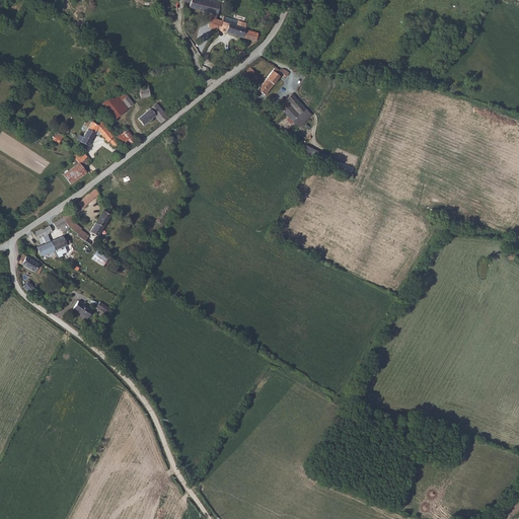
[(214,30),(215,30),(217,26),(220,26),(221,21),(215,19),(219,0),(217,0),(182,0),(182,2),(189,4),(188,7),(210,13),(207,26),(214,30)]
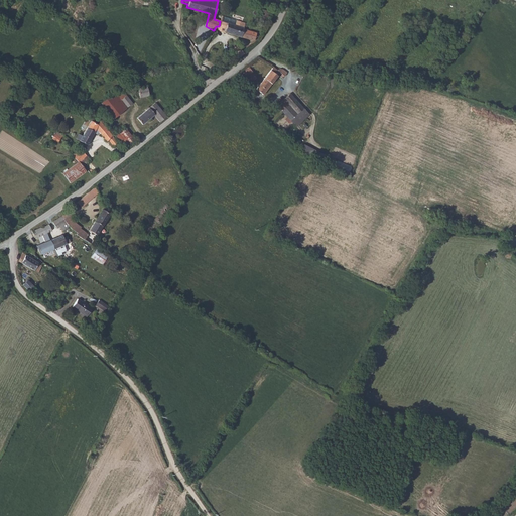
[(266,22),(269,12),(262,10),(258,20),(266,22)]
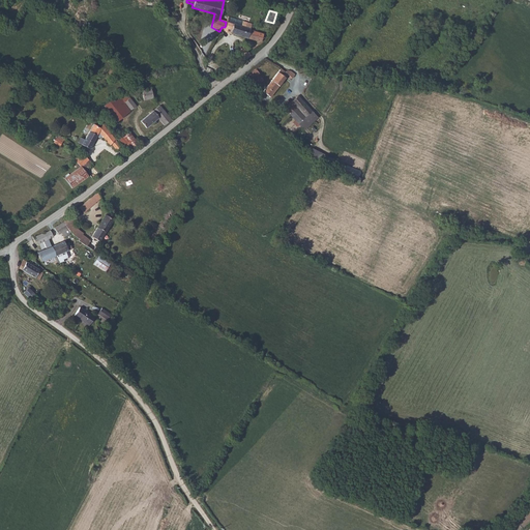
[(222,27),(219,31),(226,32),(227,29),(231,30),(231,33),(260,42),(262,33),(254,31),(256,25),(242,21),(241,25),(226,22),(225,27),(222,27)]
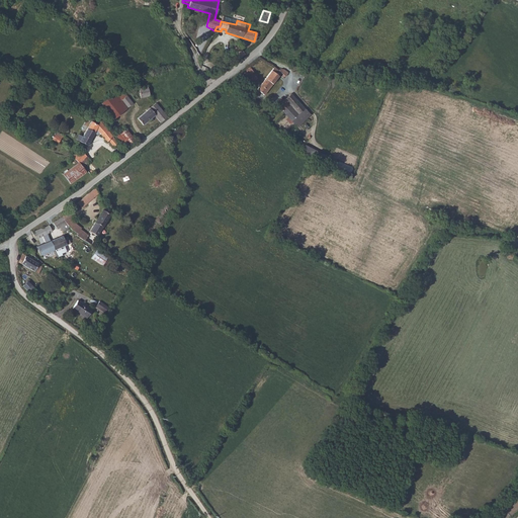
[(290,39),(285,35),(280,41),(286,46),(290,39)]
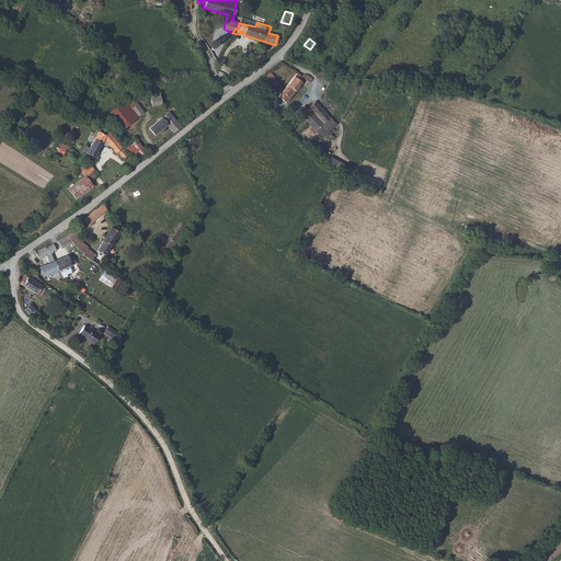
[(250,59),(255,66),(265,58),(256,48),(249,55),(252,58),(250,59)]
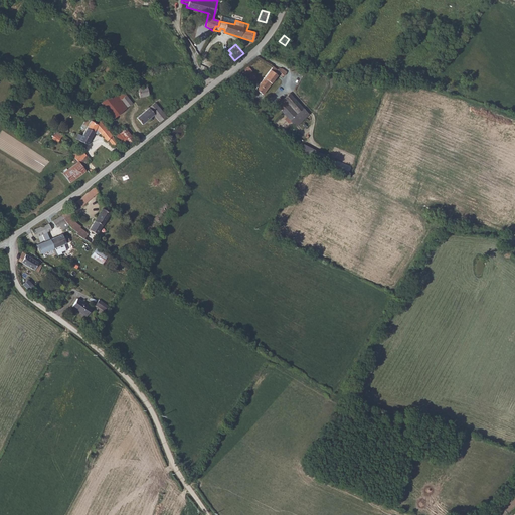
[(240,72),(249,83),(256,77),(247,66),(240,72)]
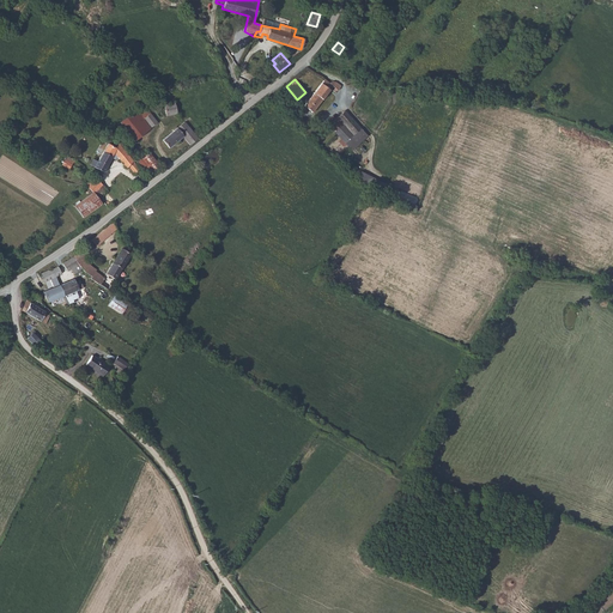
[(311,111),(332,85),(325,79),(303,105),(311,111)]
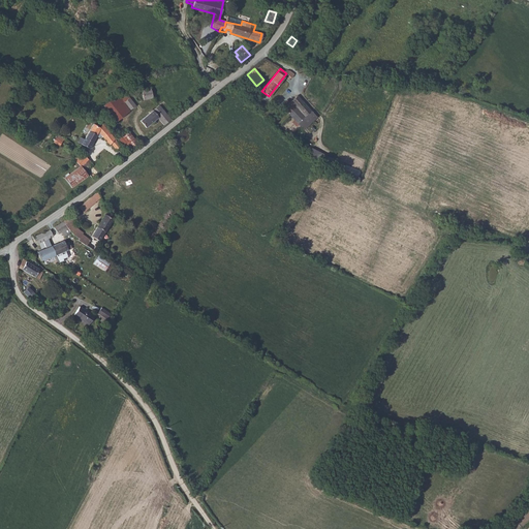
[(289,70),(286,73),(294,80),(297,76),(293,74),(289,70)]
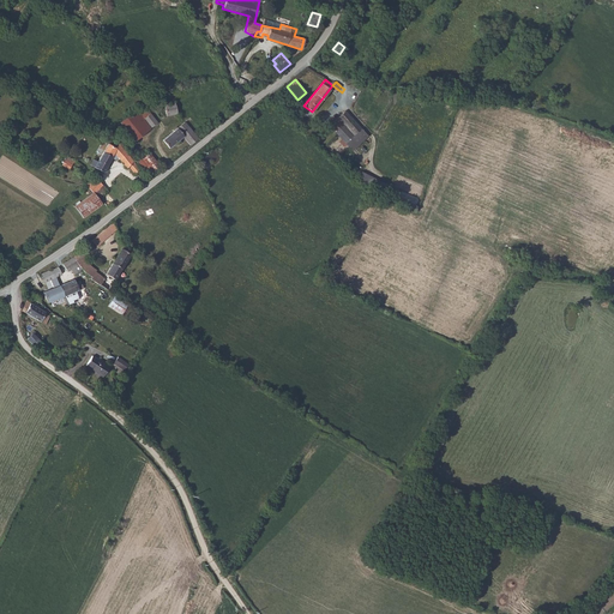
[(271,96),(264,101),(270,107),(272,104),(274,106),(275,106),(276,103),(275,102),(276,101),(271,96)]
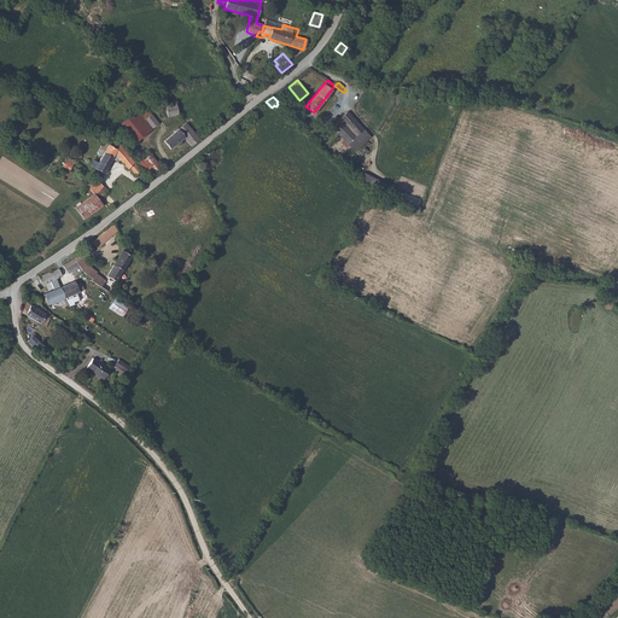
[(178,114),(175,104),(155,108),(156,114),(165,111),(167,116),(178,114)]
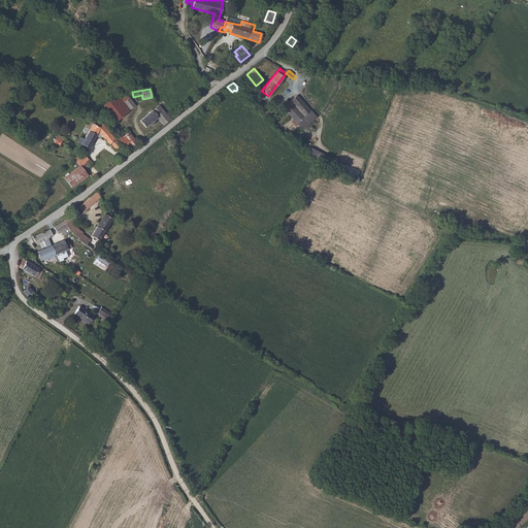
[(125,92),(120,97),(124,101),(128,97),(125,92)]
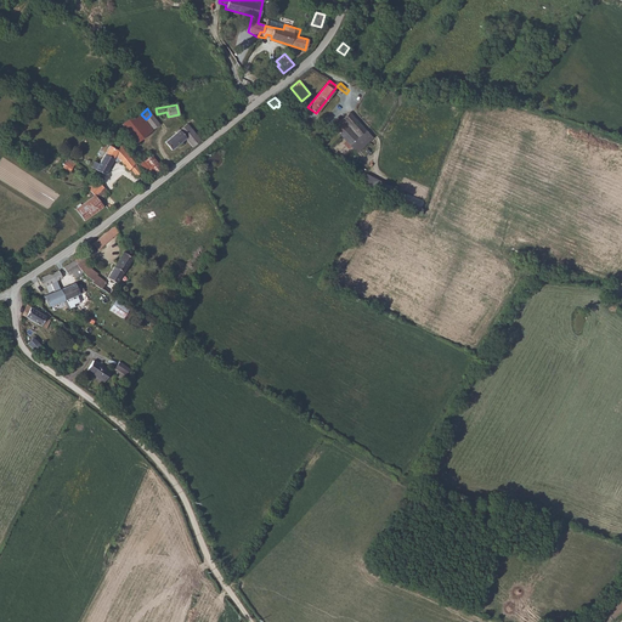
[(120,124),(125,130),(140,112),(137,109),(120,124)]
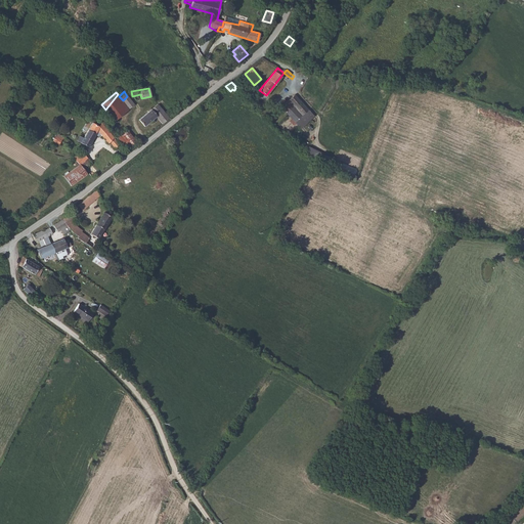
[(118,94),(105,110),(114,120),(129,107),(123,100),(119,96),(118,94)]
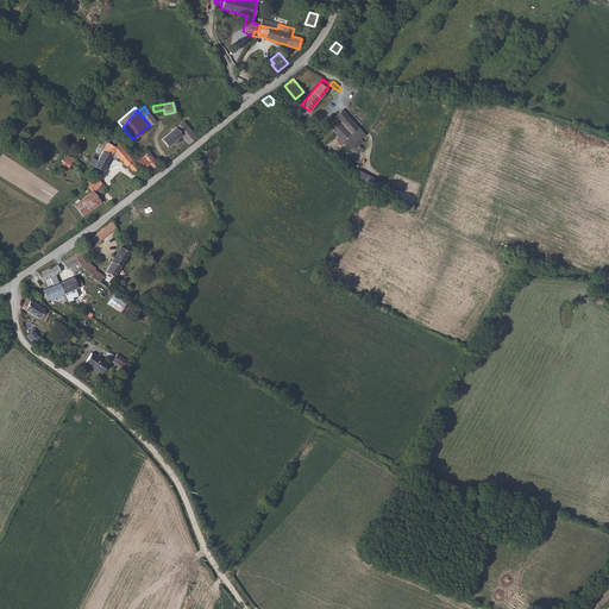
[(357,127),(341,110),(333,117),(326,124),(328,125),(325,129),(345,152),(364,136),(357,127)]
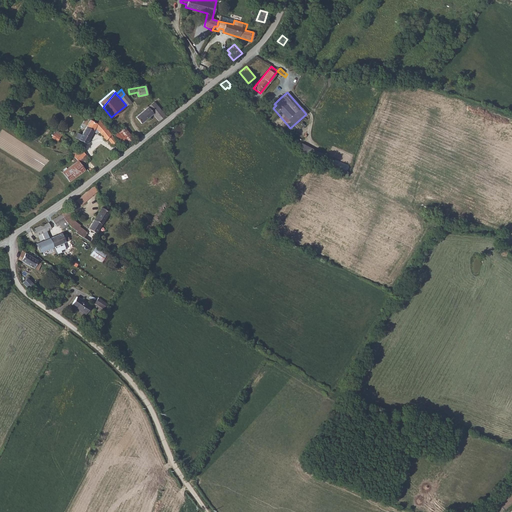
[(120,98),(126,105),(131,101),(124,94),(120,98)]
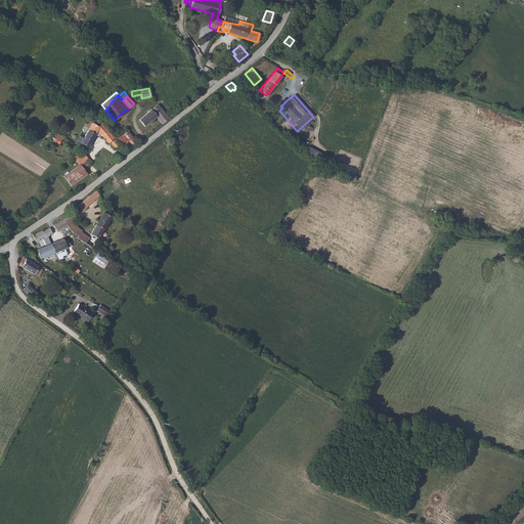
[(156,116),(162,124),(169,118),(157,103),(138,120),(143,126),(156,116)]
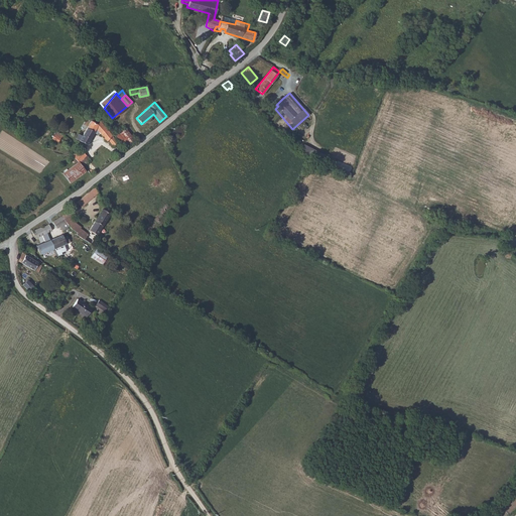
[(78,133),(75,138),(87,144),(94,131),(95,133),(97,133),(98,132),(106,141),(108,140),(113,146),(117,142),(99,121),(93,117),(91,121),(82,135),(78,133)]
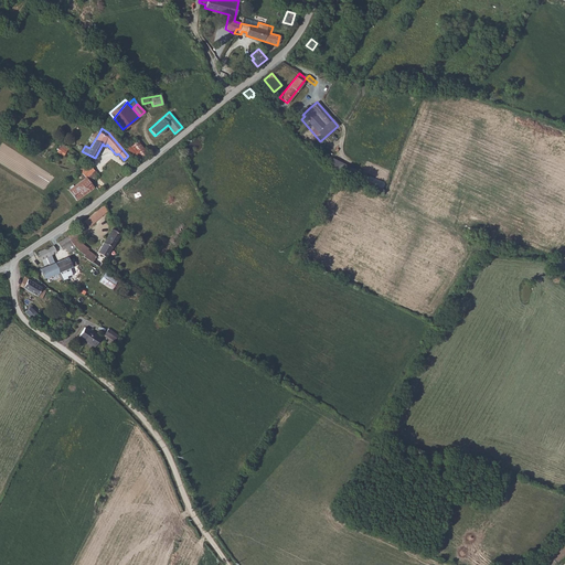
[(125,149),(136,161),(147,151),(136,139),(125,149)]
